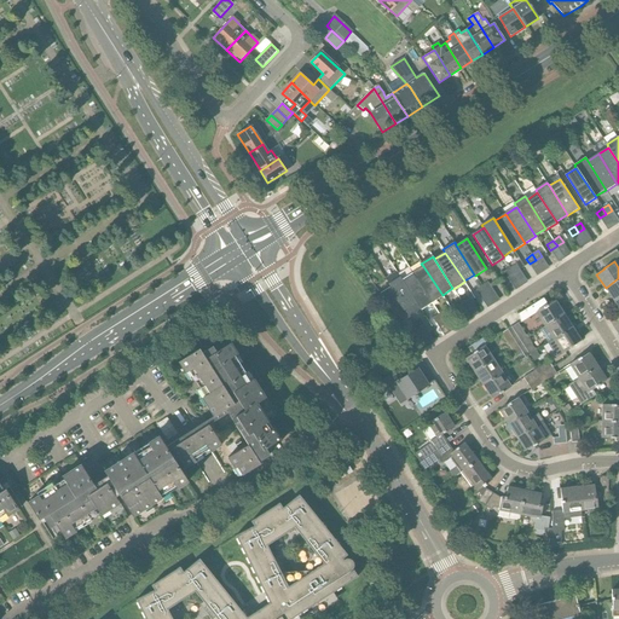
[(514,275),(520,270),(516,265),(510,268),(514,275)]
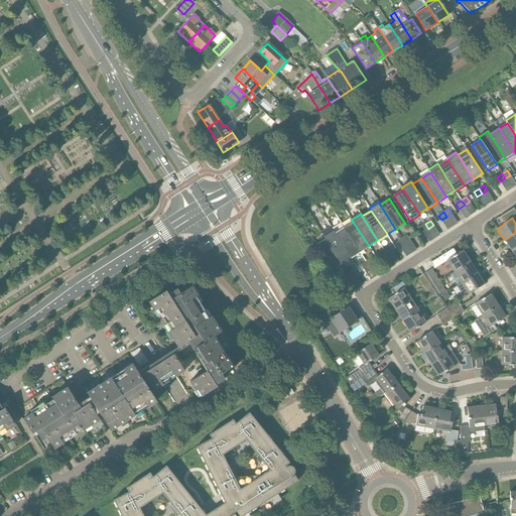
[(369,247),(369,246),(353,222),(344,228),(361,252),(369,247)]
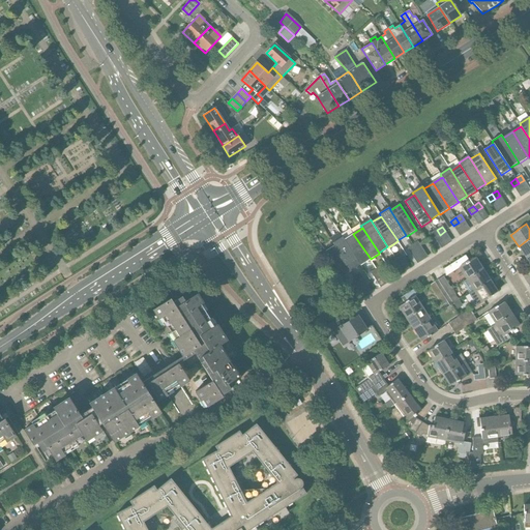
[(435,238),(440,235),(437,230),(432,233),(435,238)]
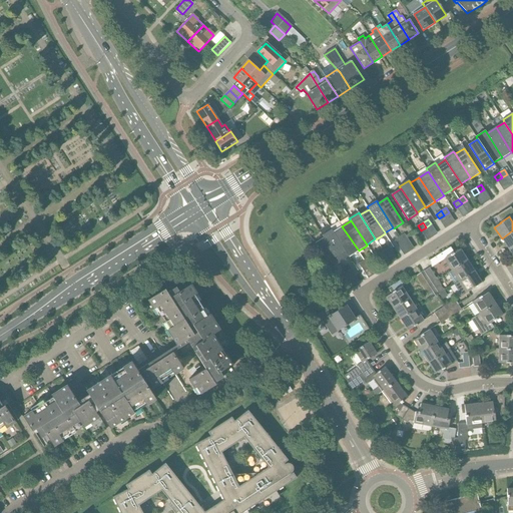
[(349,257),(359,250),(342,226),(334,231),(349,257)]
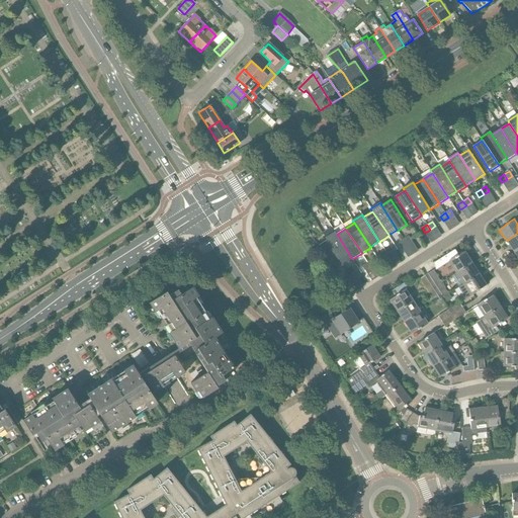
[(343,264),(352,259),(337,234),(335,232),(326,238),(327,241),(343,264)]
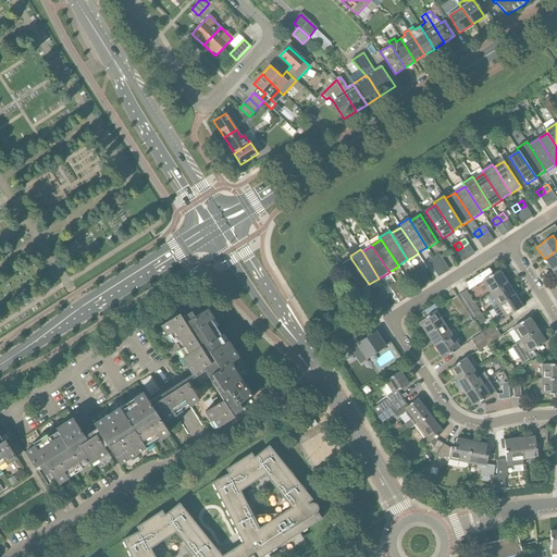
[(553,271),(556,268),(556,250),(545,259),(553,271)]
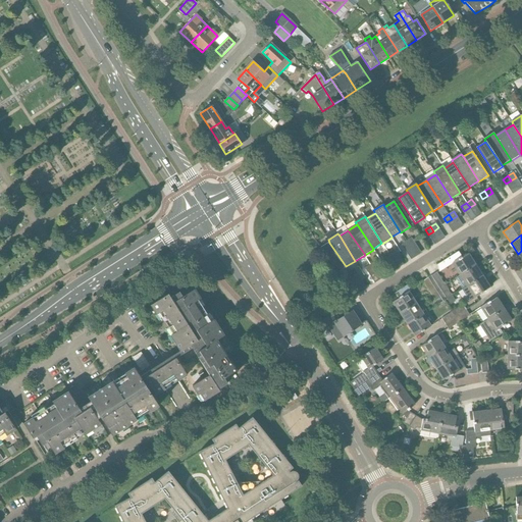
[(410,246),(415,243),(412,238),(407,242),(410,246)]
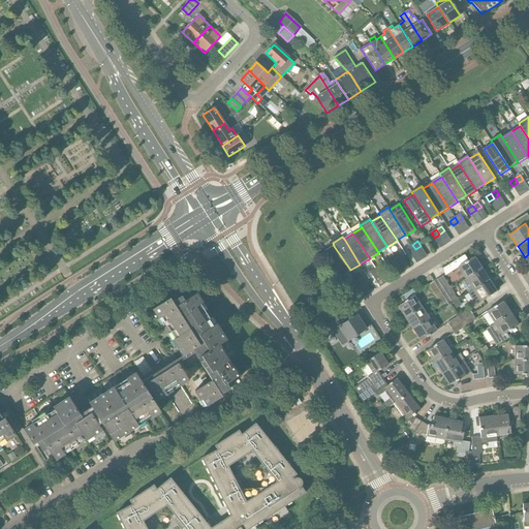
[(410,253),(415,249),(412,245),(407,248),(410,253)]
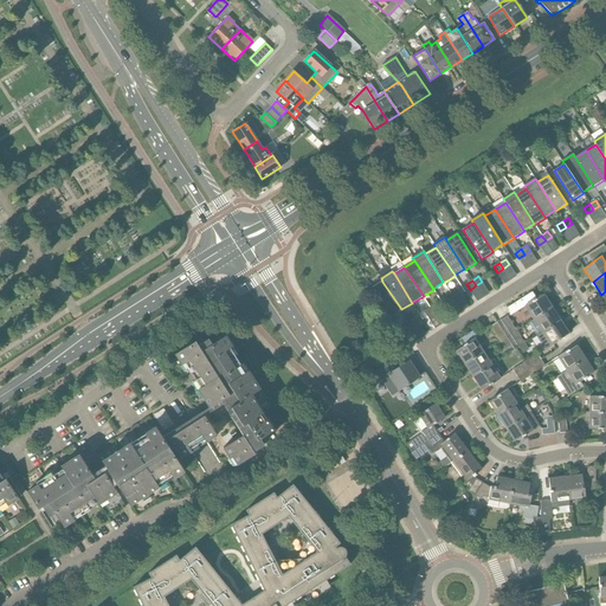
[(403,310),(401,309),(382,282),(372,288),(391,317),(403,310)]
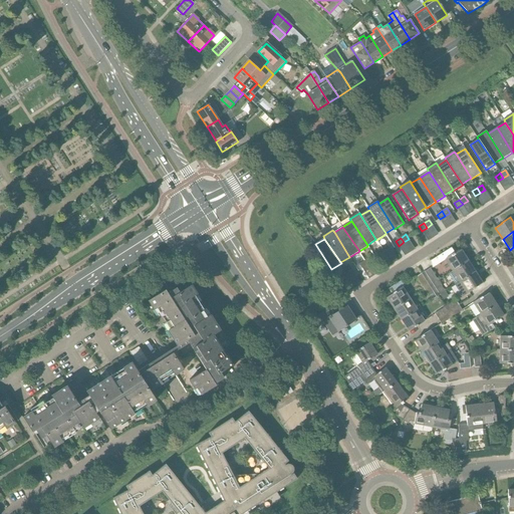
[(386,254),(391,251),(388,246),(382,249),(386,254)]
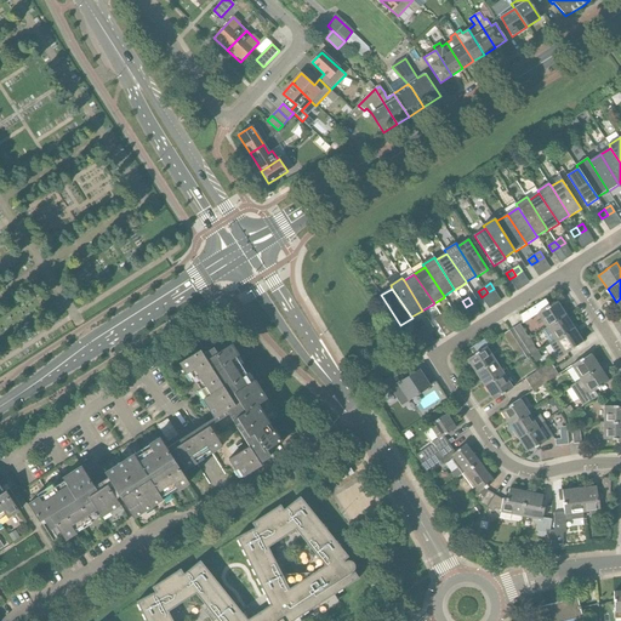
[(547,328),(565,315),(557,302),(550,307),(546,300),(520,315),(523,323),(537,313),(547,328)]
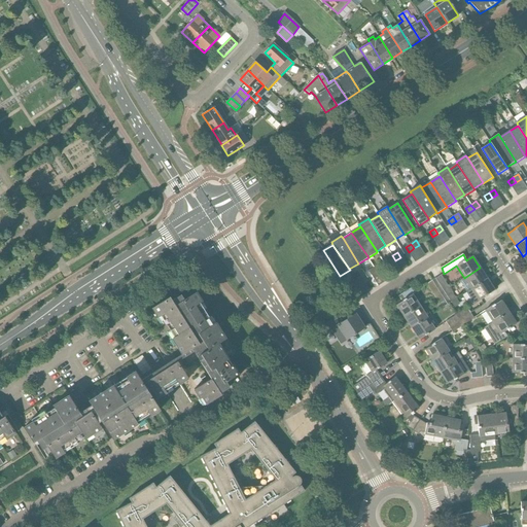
[(390,264),(395,260),(392,255),(387,259),(390,264)]
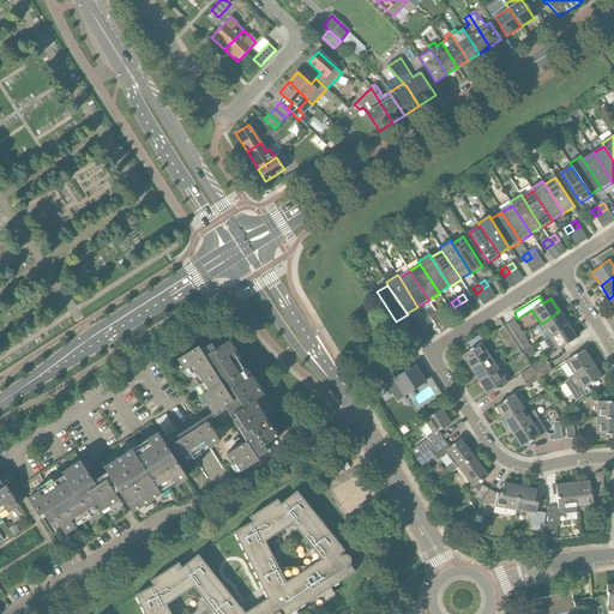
[(439,317),(445,313),(441,307),(435,312),(439,317)]
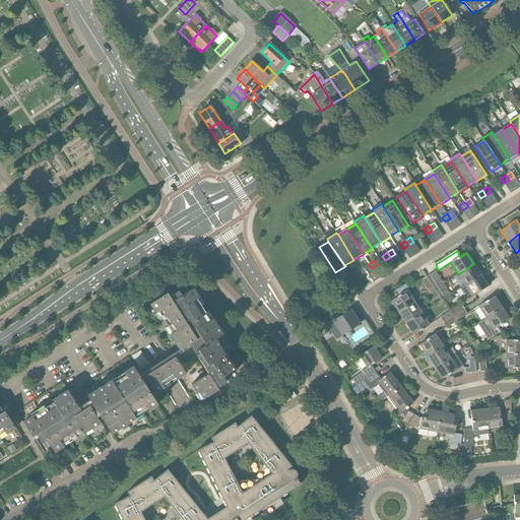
[(367,272),(372,268),(369,264),(364,267),(367,272)]
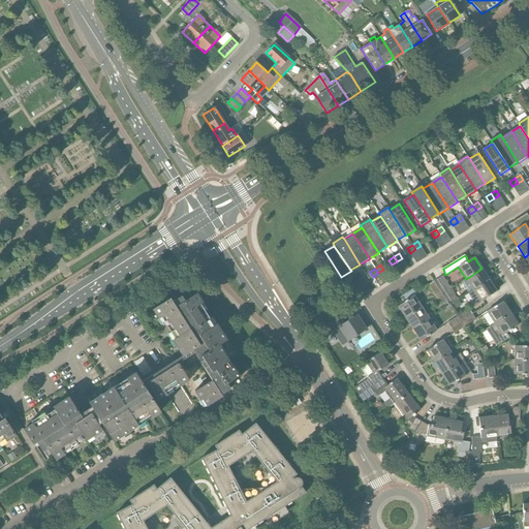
[(473,290),(490,280),(481,269),(466,279),(473,290)]
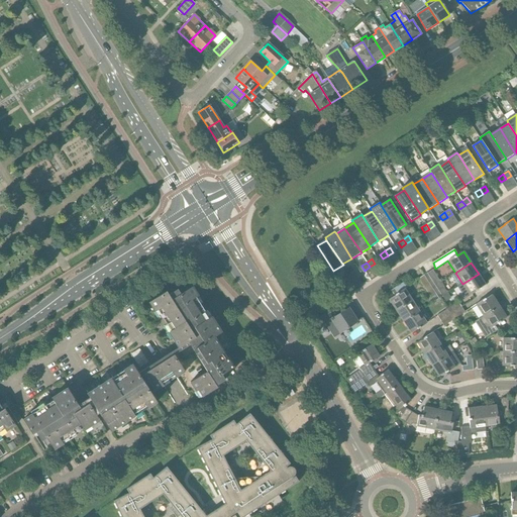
[(435,285),(440,282),(433,270),(427,274),(435,285)]
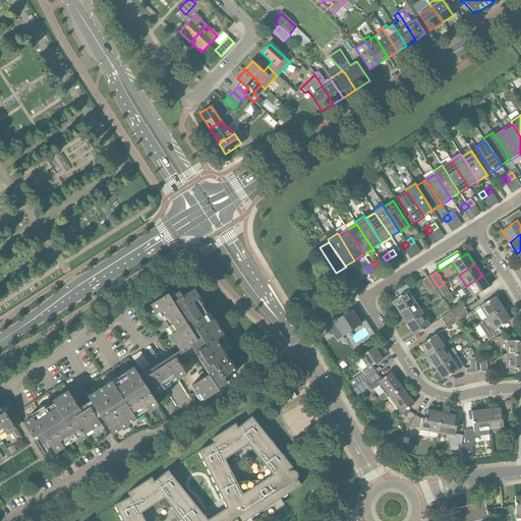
[(354,281),(359,278),(356,273),(351,276),(354,281)]
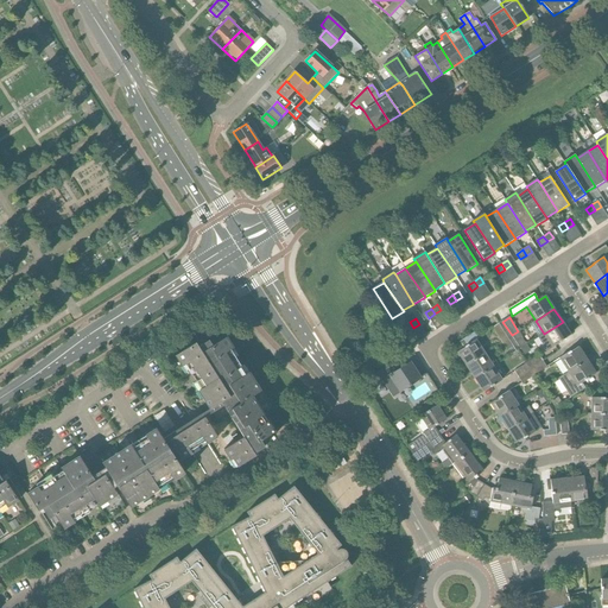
[(407,331),(413,328),(410,322),(404,327),(407,331)]
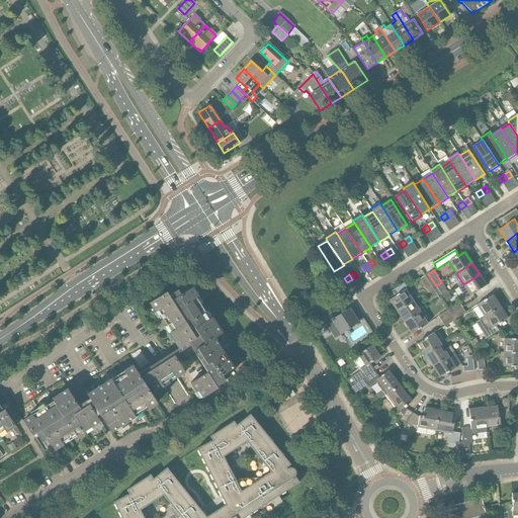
[(480,274),(463,284),(471,296),(481,290),(480,289),(487,285),(480,274)]
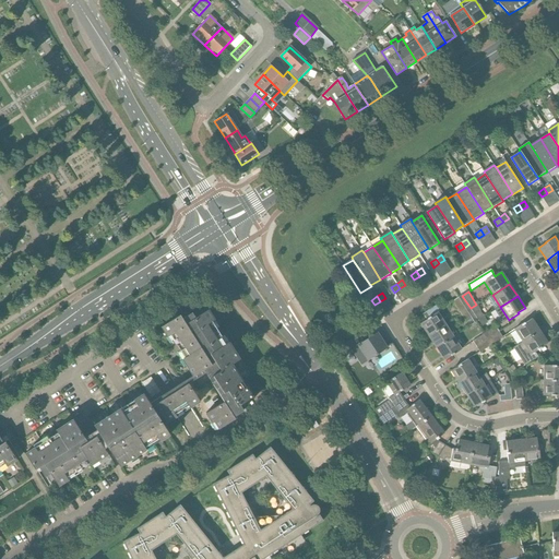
[(466,310),(459,298),(453,301),(461,314),(466,310)]
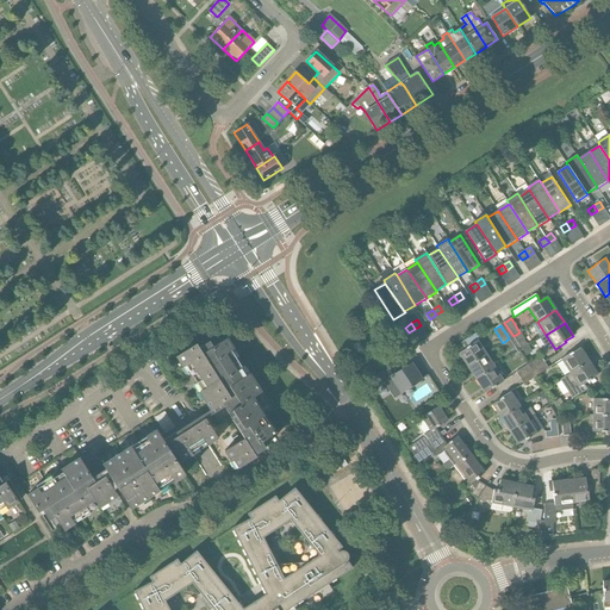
[(522,350),(528,346),(520,332),(514,336),(522,350)]
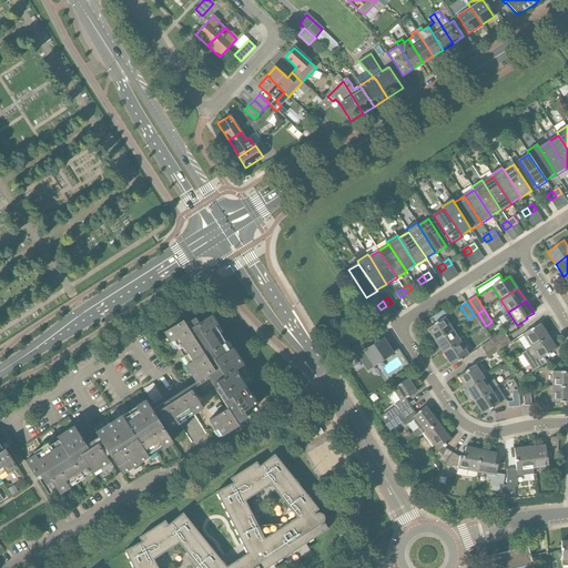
[(239,423),(244,419),(247,417),(244,412),(257,403),(251,393),(247,395),(240,382),(242,379),(236,369),(244,365),(237,355),(235,356),(215,326),(219,324),(212,314),(199,323),(195,317),(186,324),(183,320),(164,332),(171,342),(174,341),(193,371),(191,373),(199,385),(204,382),(209,387),(213,385),(227,408),(210,419),(216,429),(219,428),(223,436),(240,425),(239,423)]
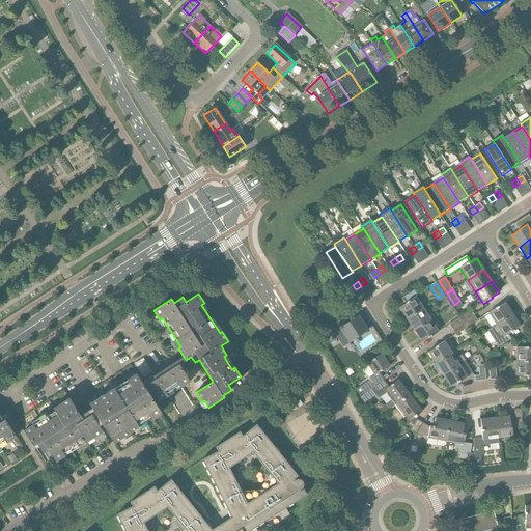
[(445,310),(451,307),(443,295),(438,299),(445,310)]
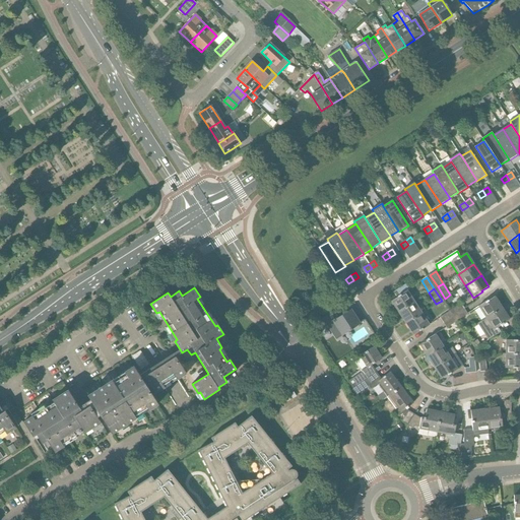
[(398,313),(414,303),(407,290),(397,297),(397,298),(391,301),(398,313)]
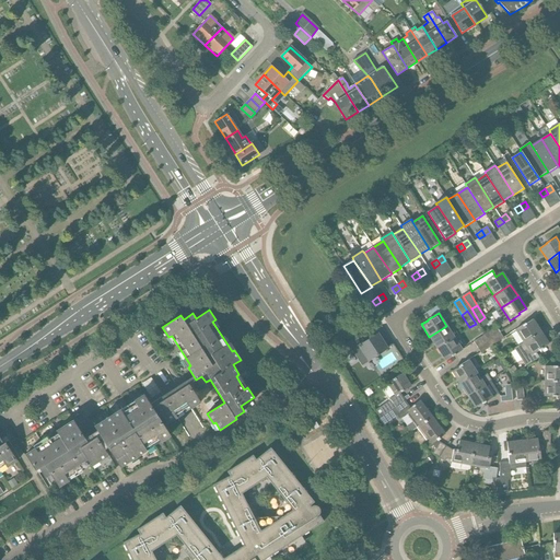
[(523,343),(540,331),(533,319),(526,324),(525,324),(515,330),(523,343)]
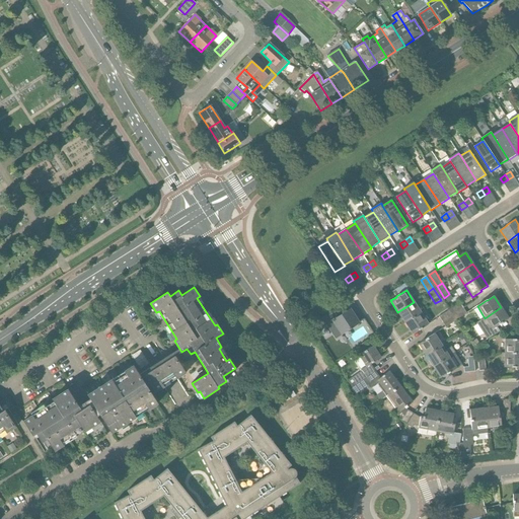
[(405,323),(421,313),(414,302),(397,312),(405,323)]
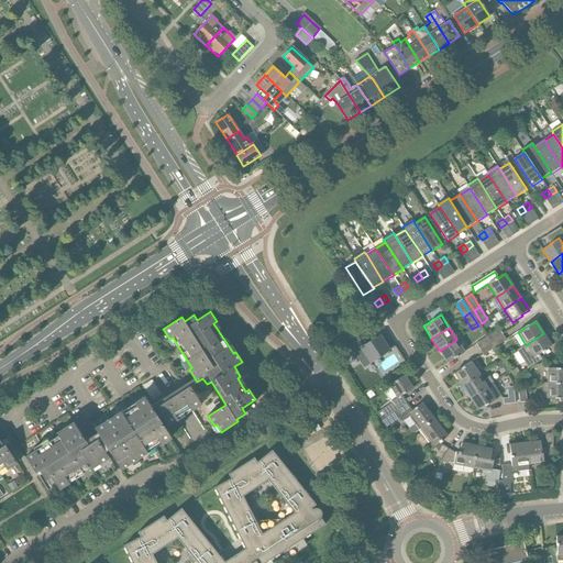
[(487,337),(492,342),(503,334),(499,329),(487,337)]
